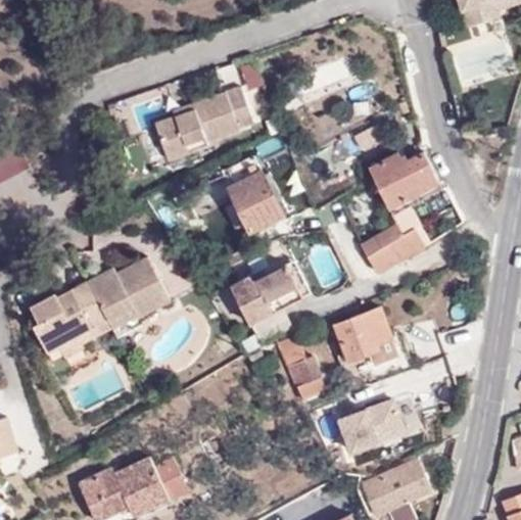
[(520,0),(457,0),(466,27),(490,19),(484,2),(489,0),(505,0),(507,6),(520,1),(520,0)]
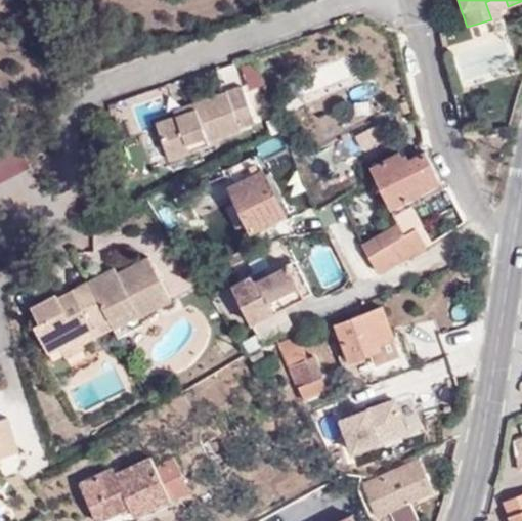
[(490,0),(485,2),(491,19),(499,16),(497,9),(508,6),(506,0),(490,0)]
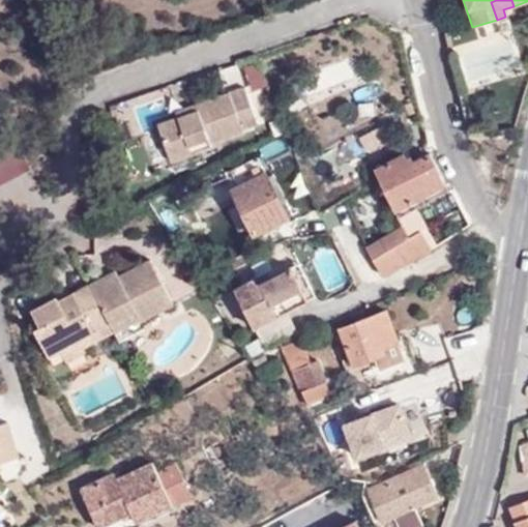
[(195,114),(174,121),(154,128),(167,165),(208,149),(207,145),(240,134),(239,130),(255,125),(241,89),(193,107),(195,114)]
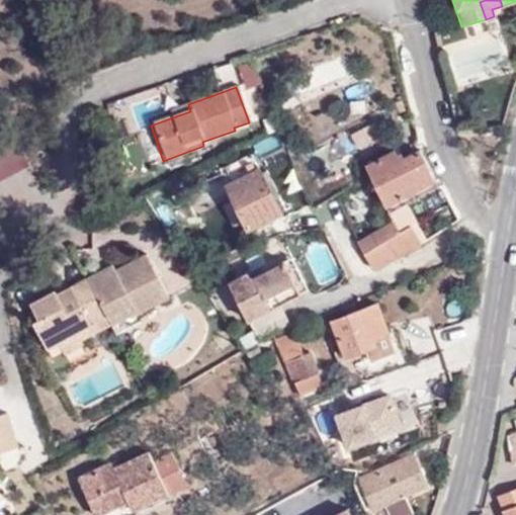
[(168,112),(170,118),(190,111),(188,104),(168,112)]
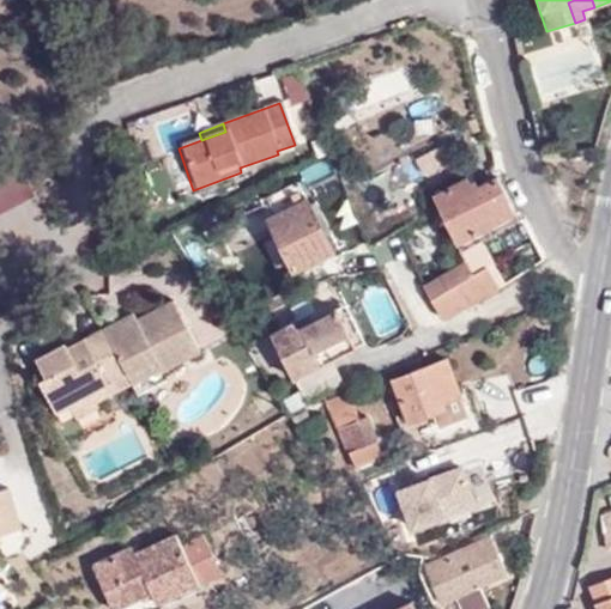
[(330,156),(326,146),(314,152),(318,160),(330,156)]
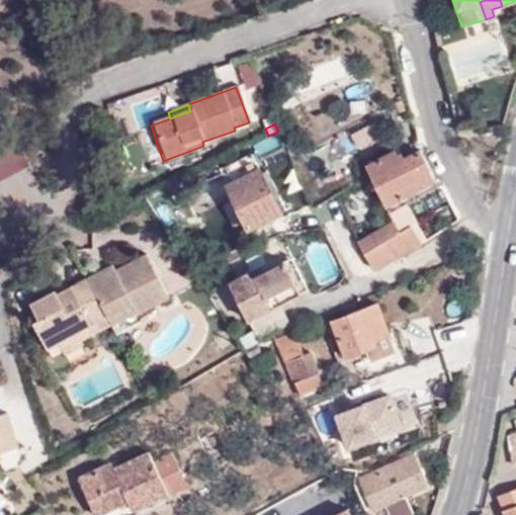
[(384,206),(433,181),(418,150),(398,161),(392,152),(363,167),(384,206)]
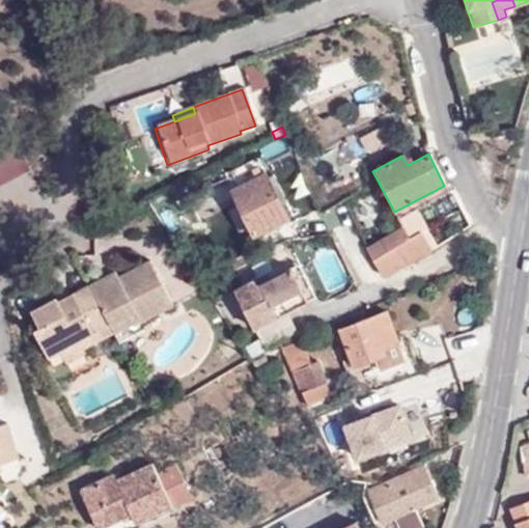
[(496,175),(499,159),(484,157),(481,172),(496,175)]
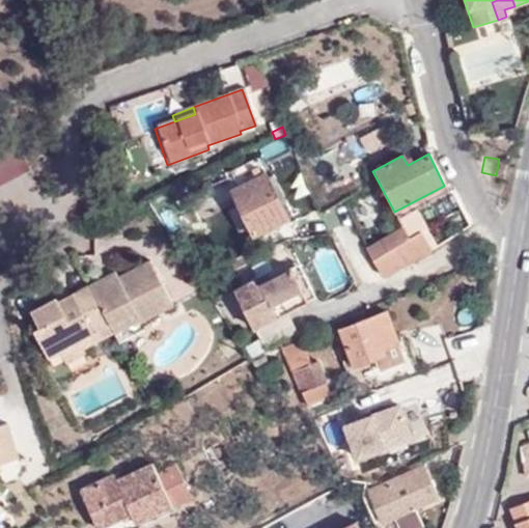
[(285,220),(258,161),(225,174),(252,234),(285,220)]
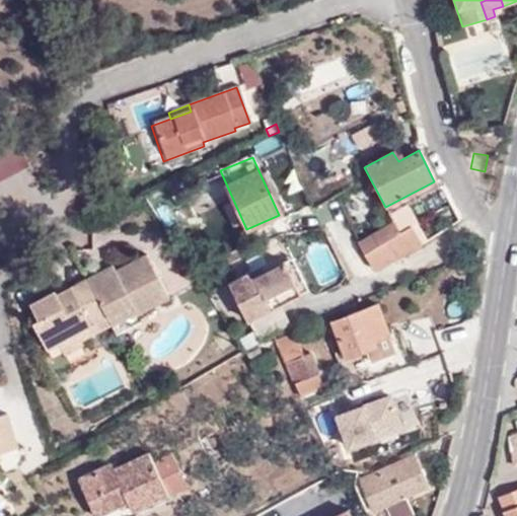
[(374,271),(419,241),(411,226),(399,234),(392,222),(358,242),(374,271)]
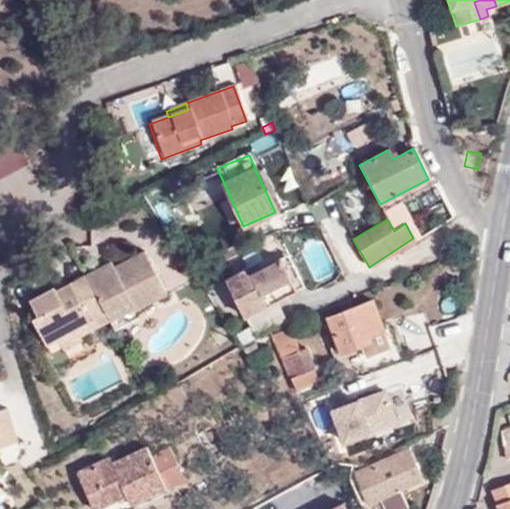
[(416,243),(413,238),(369,267),(371,270),(416,243)]
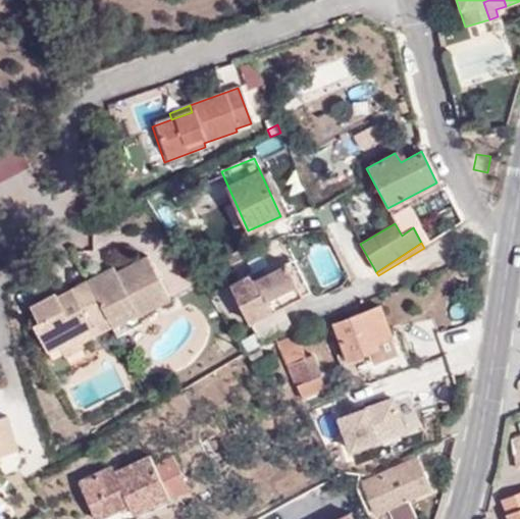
[(135,312),(137,317),(164,304),(154,283),(159,280),(147,257),(116,274),(107,277),(104,271),(87,280),(109,325),(135,312)]
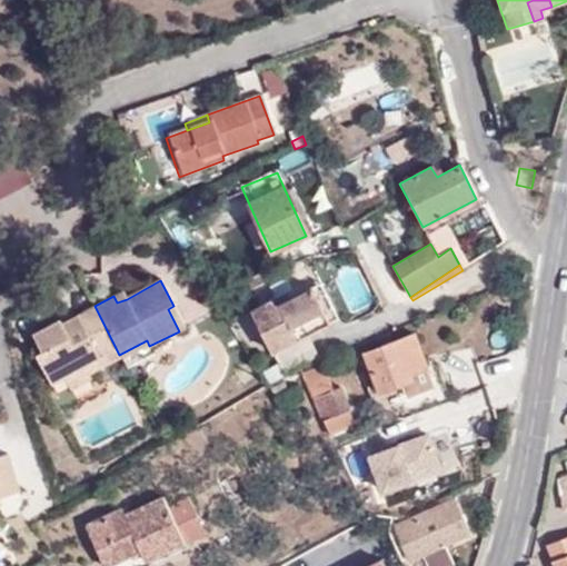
[(275,307),(271,301),(251,311),(272,353),(329,325),(311,288),(289,299),(275,307)]
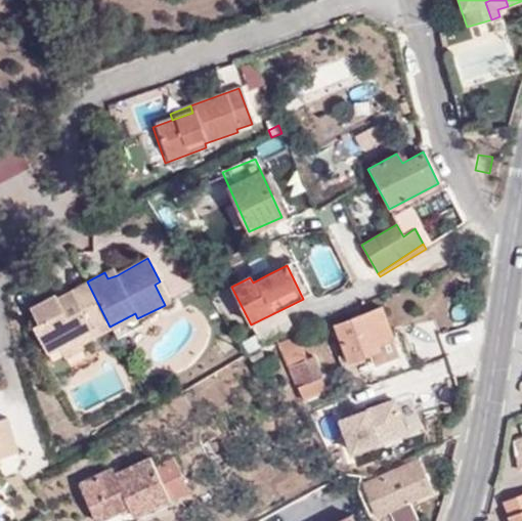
[(113,267),(104,272),(107,278),(117,275),(113,267)]
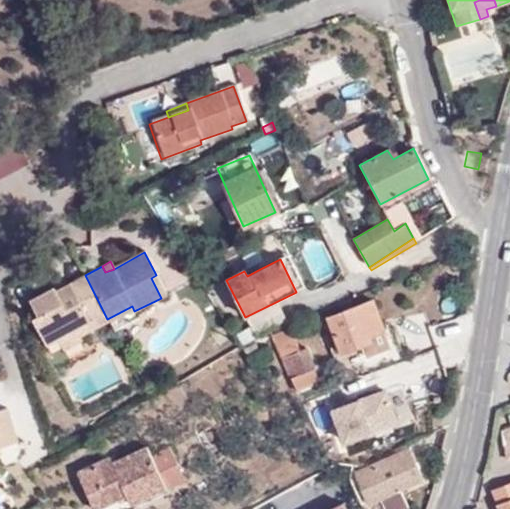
[(257,264),(244,271),(247,276),(260,269),(257,264)]
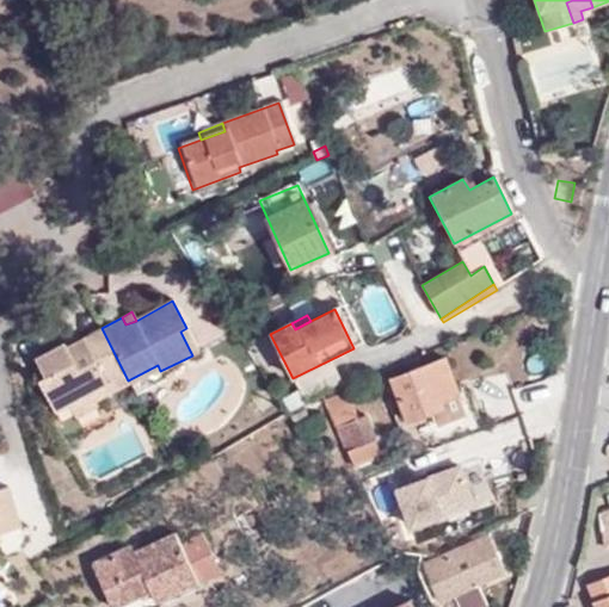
[(91,401),(128,381),(102,328),(74,342),(79,350),(69,355),(65,348),(61,342),(34,358),(43,376),(37,379),(53,410),(67,402),(86,392),(91,401)]
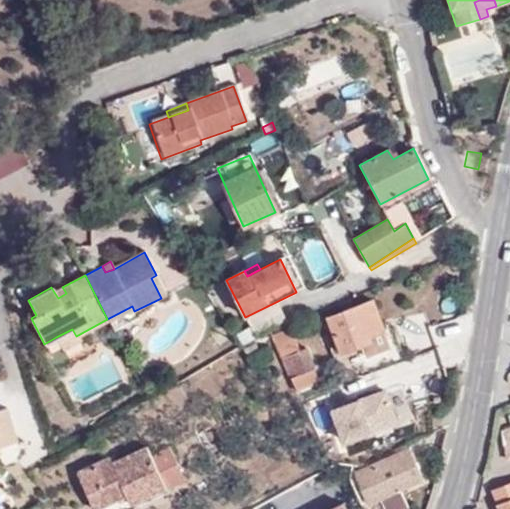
[(151,278),(161,298),(166,295),(156,275),(151,278)]
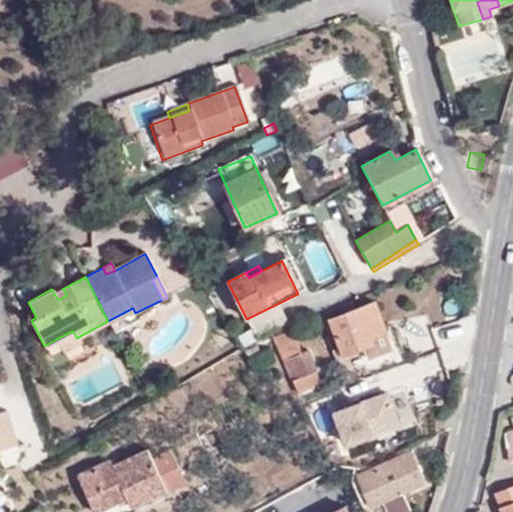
[(66,295),(62,289),(54,294),(58,300),(66,295)]
